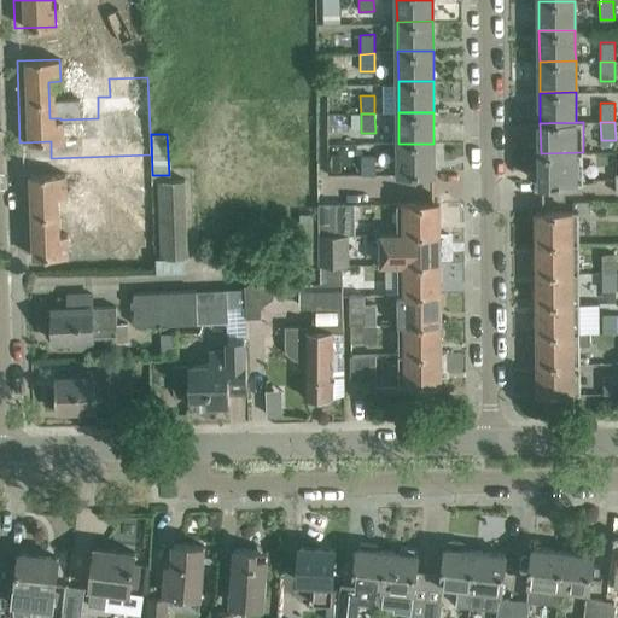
[(435,174),(433,144),(398,144),(398,175),(435,174)]
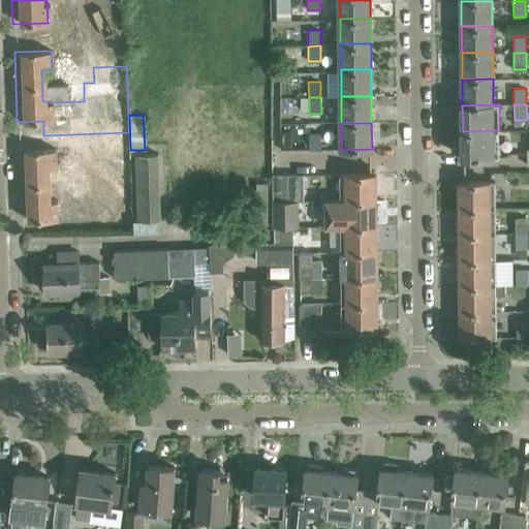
[(500,157),(499,130),(463,131),(463,157),(500,157)]
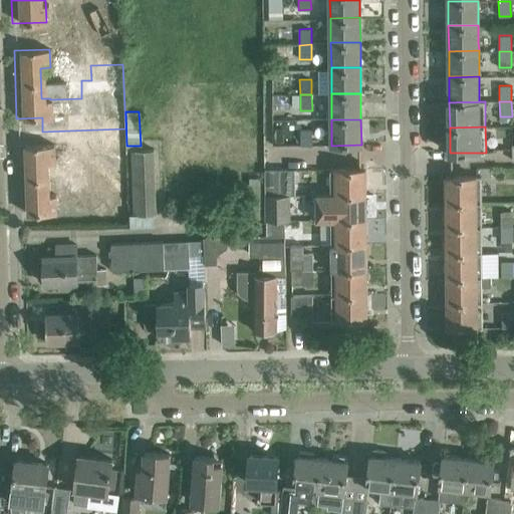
[(312,130),(300,130),(300,146),(312,146),(312,130)]
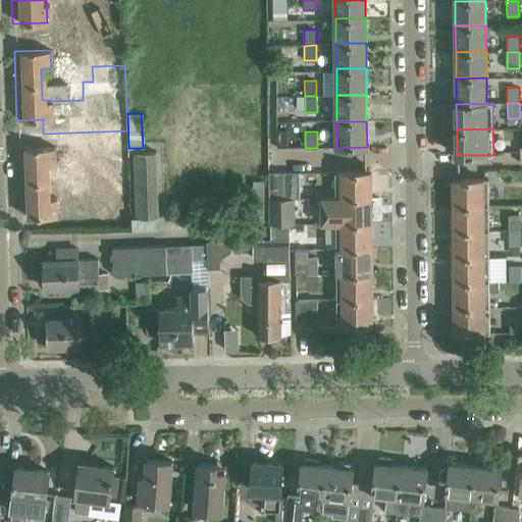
[(51,146),(18,147),(19,217),(52,216),(51,146)]
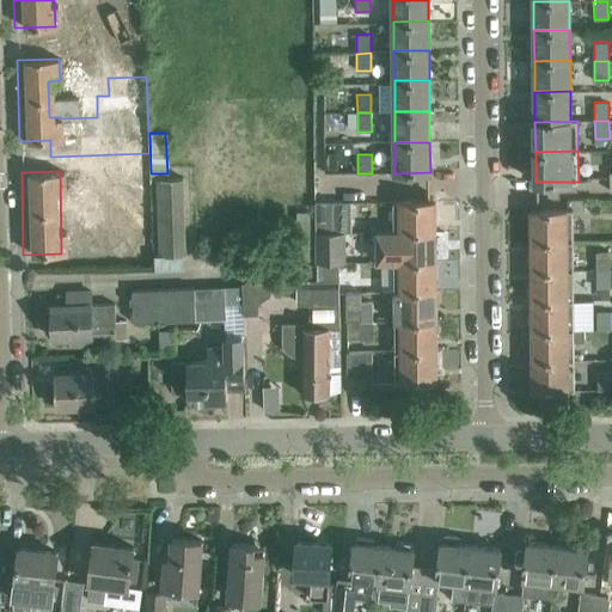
[(183,177),(154,178),(155,254),(185,252),(183,177)]
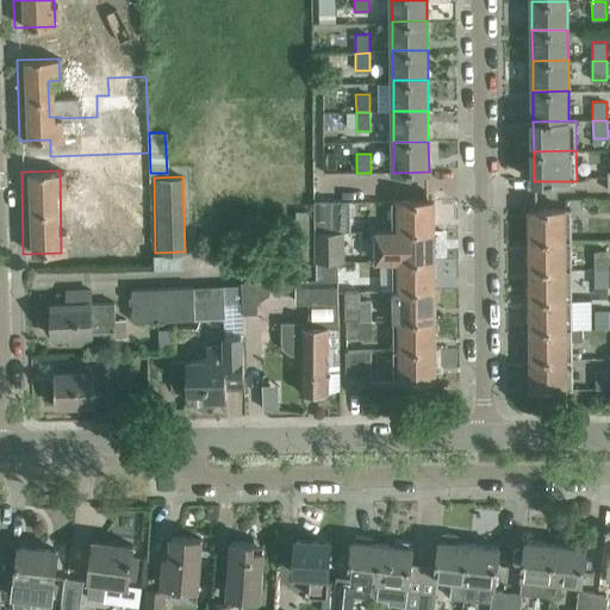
[(145,184),(104,185),(105,207),(145,207),(145,184)]
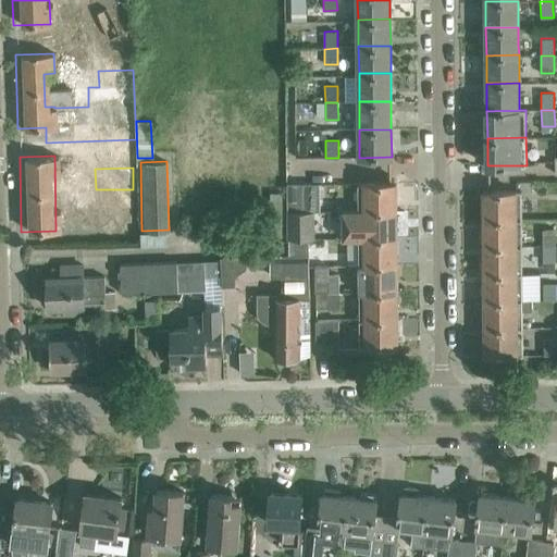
[(94,196),(94,180),(73,181),(74,196),(94,196)]
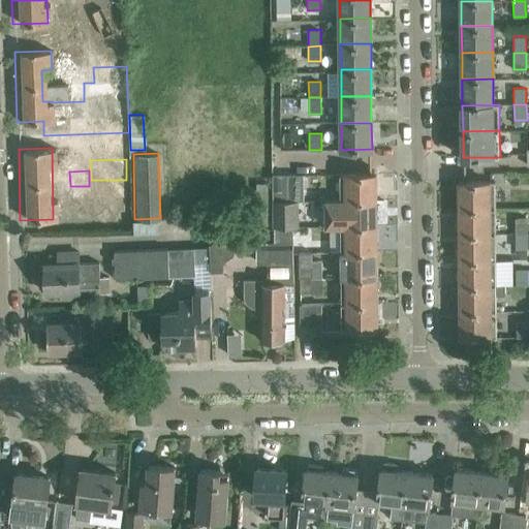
[(355,174),(340,174),(341,199),(376,199),(376,174),(372,174),(355,174)]
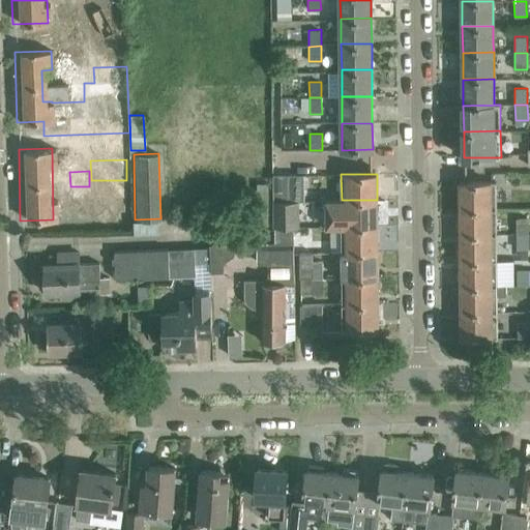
[(304,175),(288,175),(288,201),(300,201),(304,201),(304,175)]
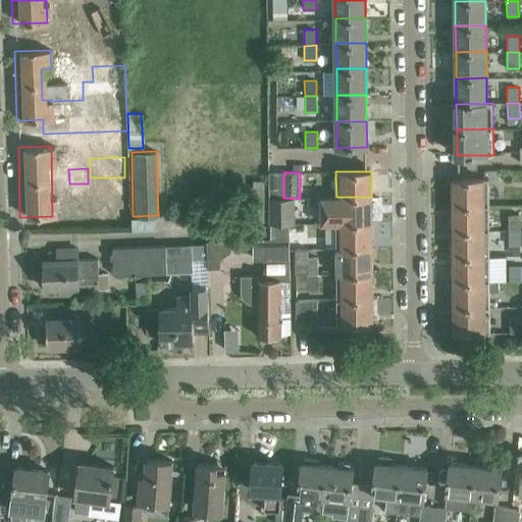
[(458,179),(453,179),(453,205),(488,204),(488,179),(486,179),(473,179),(458,179)]
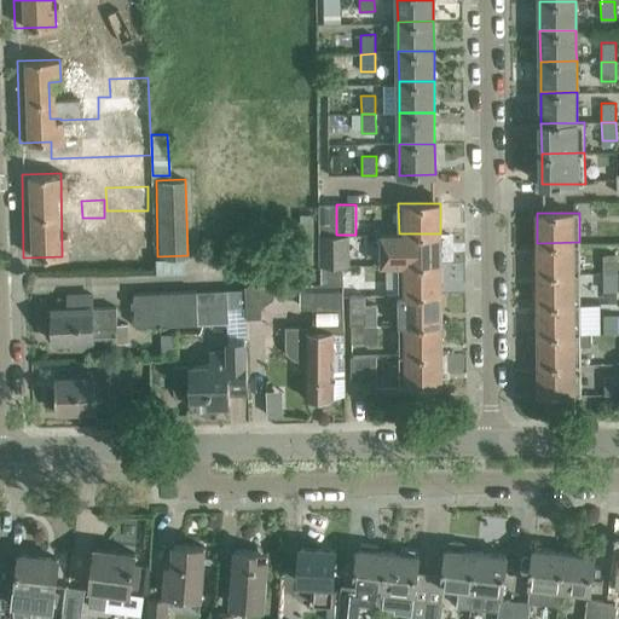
[(399,233),(399,235),(382,235),(382,264),(399,264),(440,264),(440,233),(399,233)]
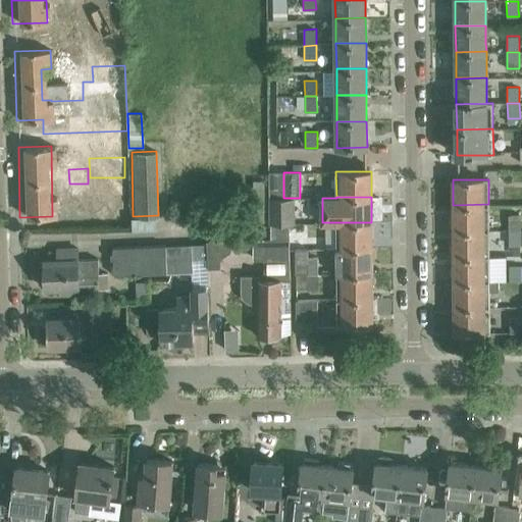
[(283,198),(269,198),(269,224),(271,224),(290,223),(296,224),(296,198),(283,198)]
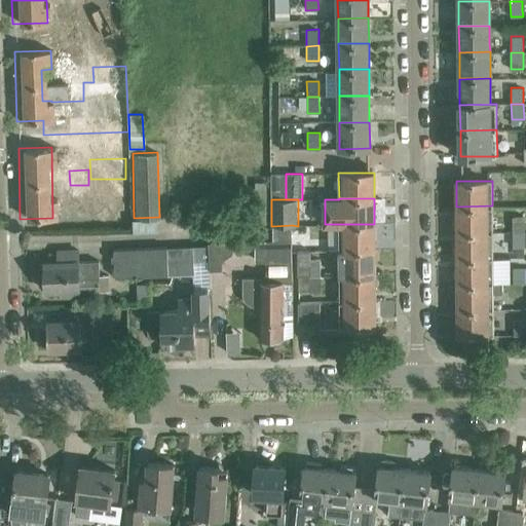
[(492,231),(492,205),(456,207),(457,232),(492,231)]
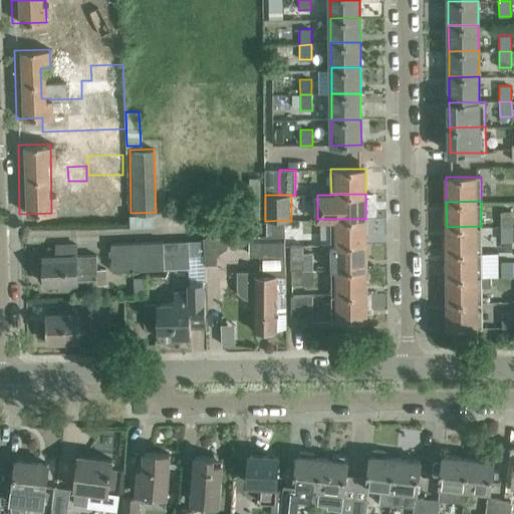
[(513,211),(501,211),(501,227),(513,227),(513,211)]
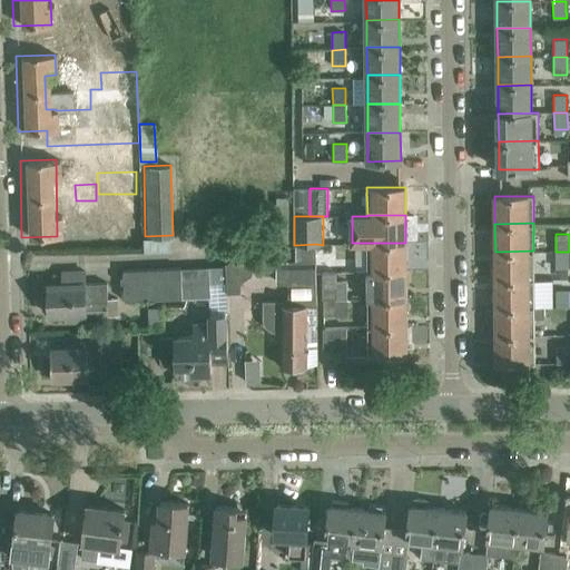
[(405,243),(367,243),(367,272),(406,271),(405,243)]
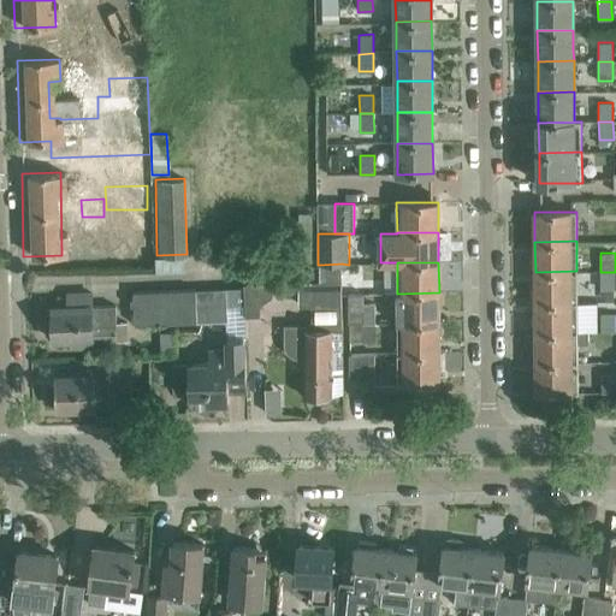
[(342,264),(320,265),(320,280),(342,280),(342,264)]
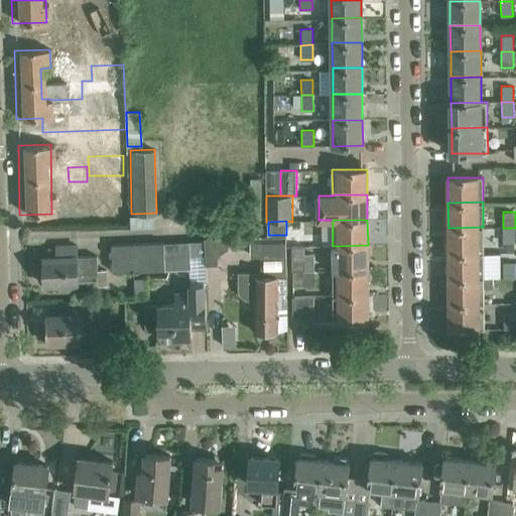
[(483,227),(448,228),(448,253),(484,253),(483,227)]
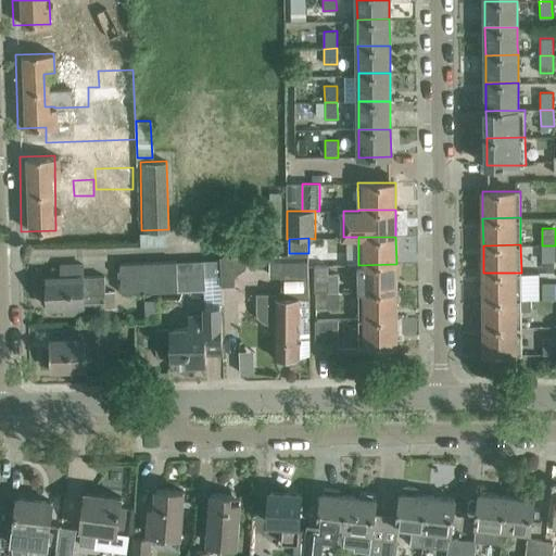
[(542,245),(542,262),(555,262),(555,245),(542,245)]
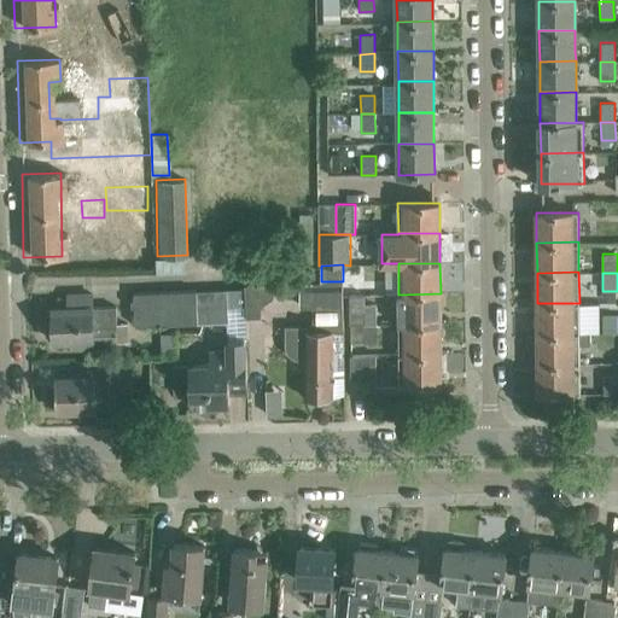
[(343,281),(321,281),(293,283),(299,283),(299,308),(313,308),(313,326),(285,326),(285,348),(286,351),(287,354),(290,356),(292,357),(295,360),(298,360),(305,360),(305,373),(305,398),(333,398),(333,332),(344,332),(344,281),(343,281)]
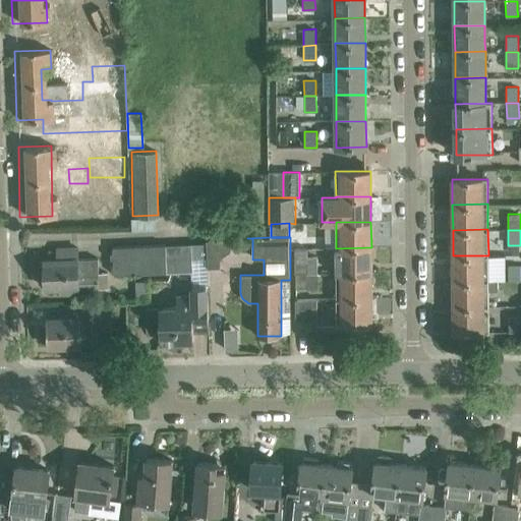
[(230,239),(206,239),(207,243),(207,257),(207,262),(215,262),(230,251),(230,239)]
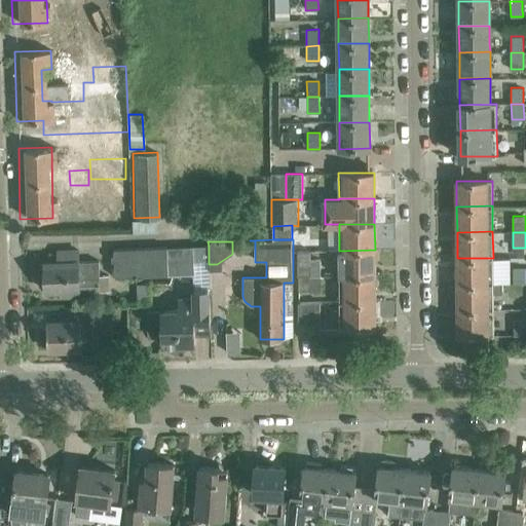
[(193,261),(193,246),(114,250),(115,277),(194,274),(193,261)]
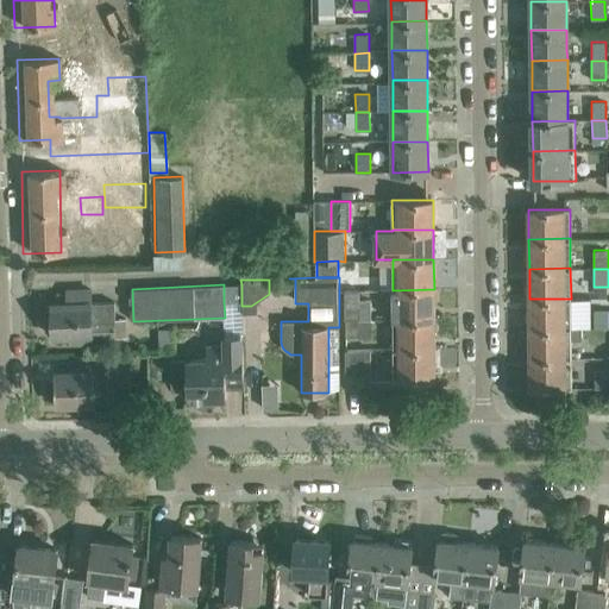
[(434,319),(434,289),(393,290),(393,319),(434,319)]
